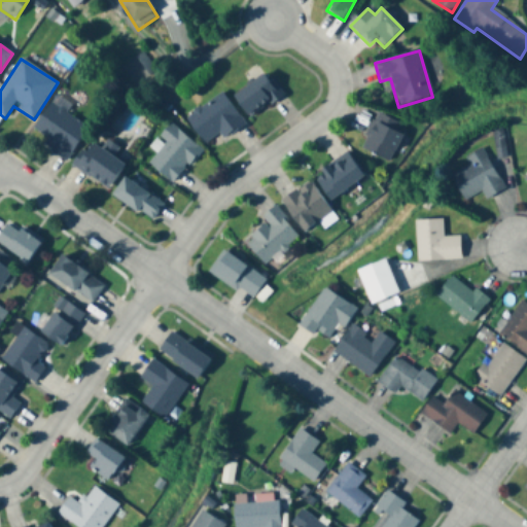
[(248,118),(282,96),(267,72),(233,95),(248,118)]
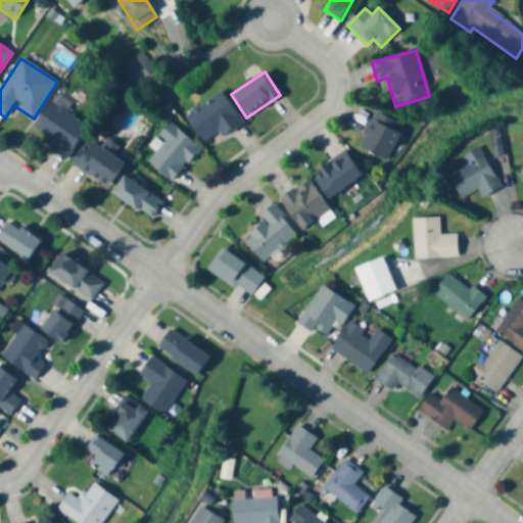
[(184,115),(201,144),(218,134),(221,138),(241,125),(222,93),(184,115)]
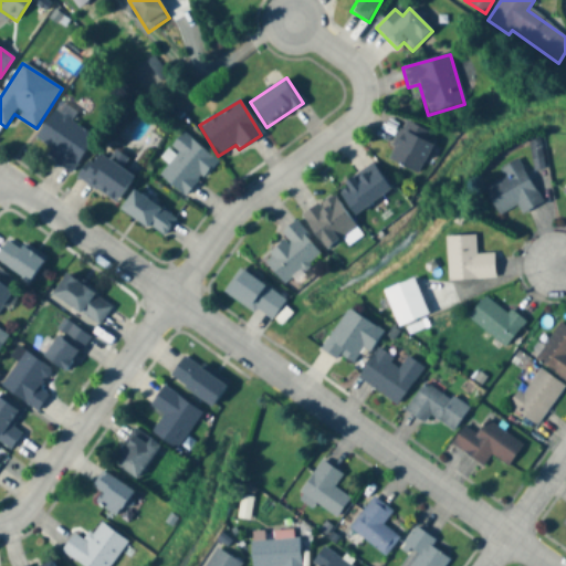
[(72,173),(95,137),(54,109),(35,139),(51,149),(46,157),(72,173)]
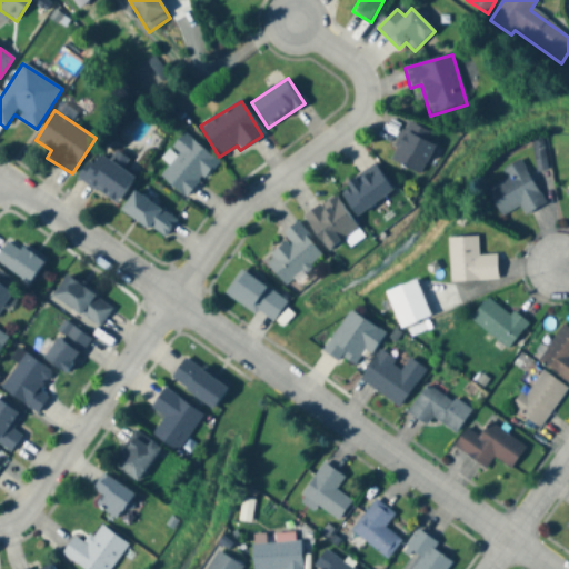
[(438,135),(406,123),(390,163),(423,176),(438,135)]
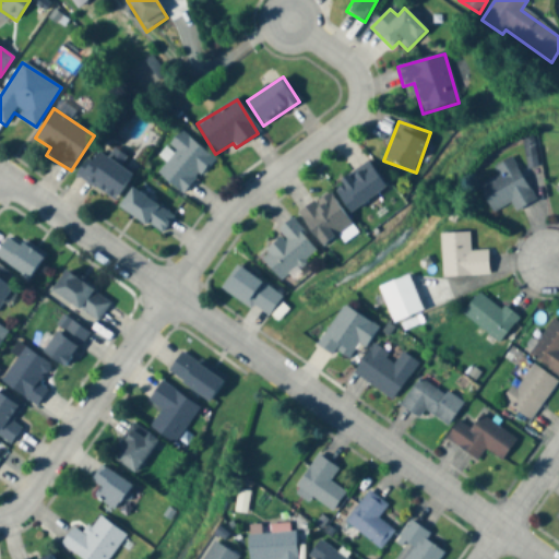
[(183,195),(214,159),(180,132),(161,156),(167,162),(157,174),(183,195)]
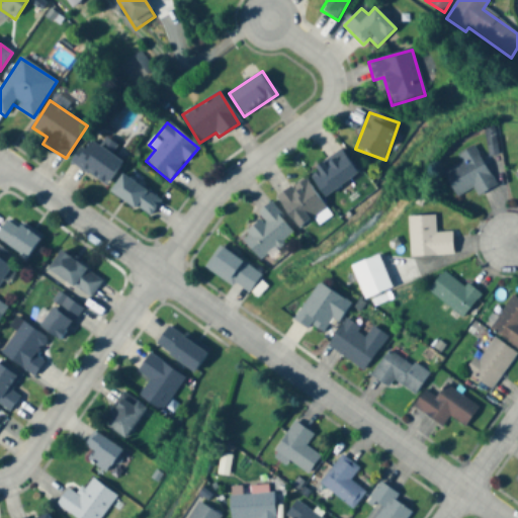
[(122,162),(90,139),(72,163),(105,187),(122,162)]
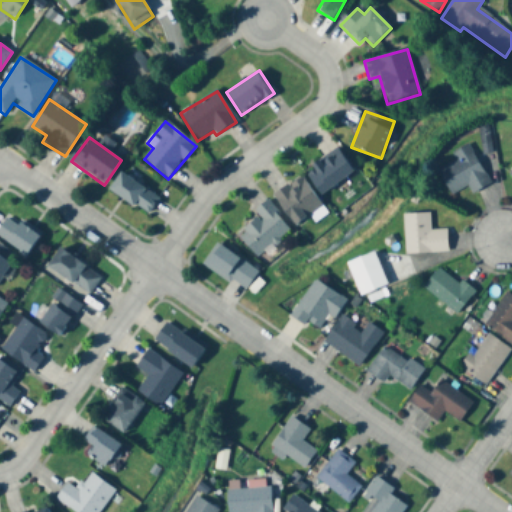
[(490,185),(469,144),(452,153),(456,161),(438,170),(450,195),(468,186),(472,194),(490,185)]
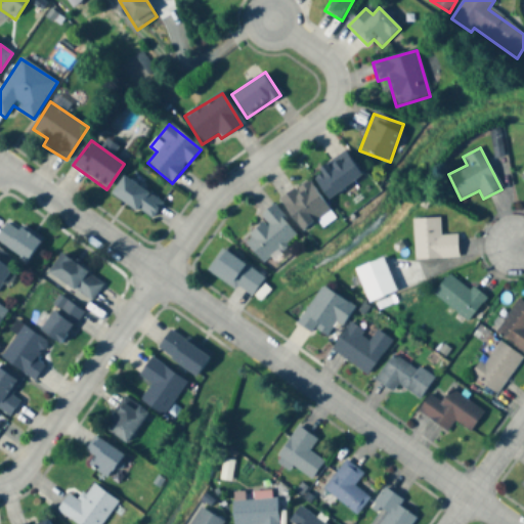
[(361,175),(345,153),(312,176),(329,200),(361,175)]
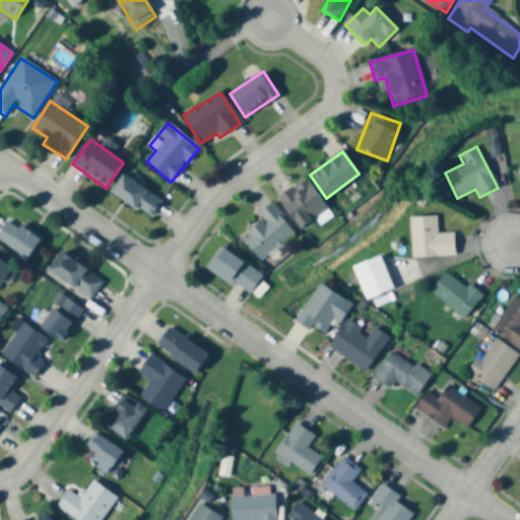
[(110,194),(150,218),(163,200),(121,175),(110,194)]
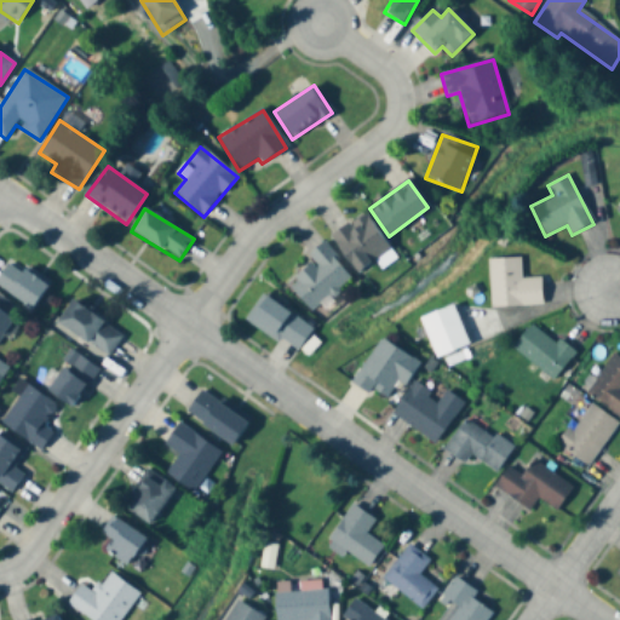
[(331,235),(356,274),(390,251),(365,212),(331,235)]
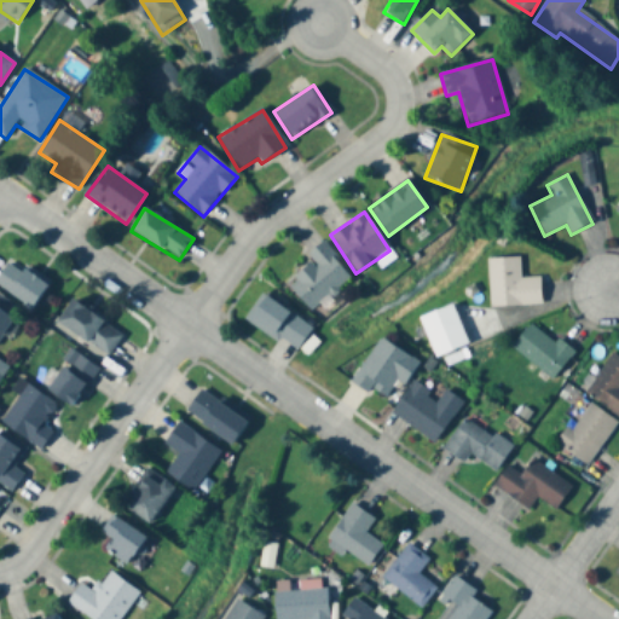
[(312,261),(288,285),(312,311),(351,275),(320,243),(307,256),(312,261)]
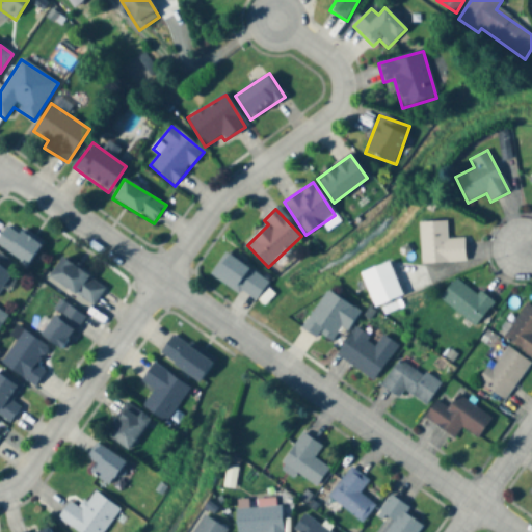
[(419,222),(421,264),(464,262),(464,238),(448,238),(447,221),(419,222)]
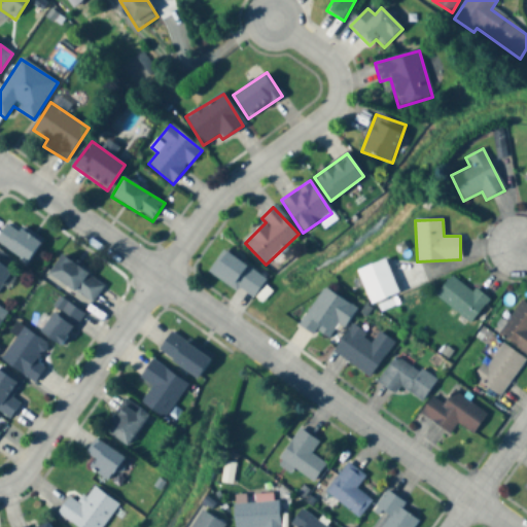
[(0,234),(0,243),(27,262),(40,243),(9,221),(0,234)]
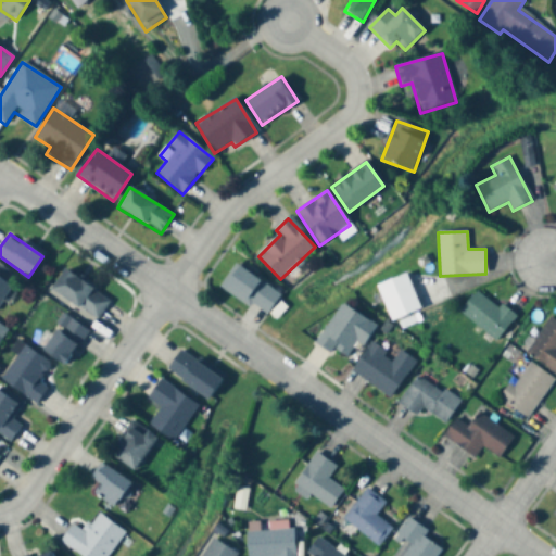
[(281,292),(235,264),(219,287),(267,316),(281,292)]
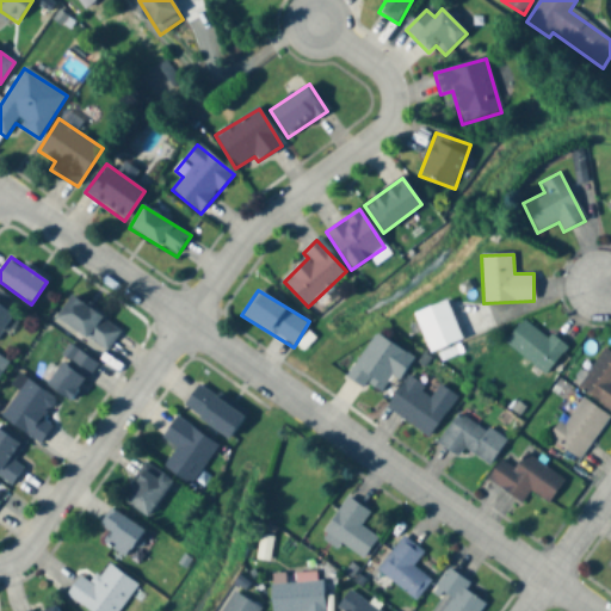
[(109,350),(122,326),(68,296),(55,320),(109,350)]
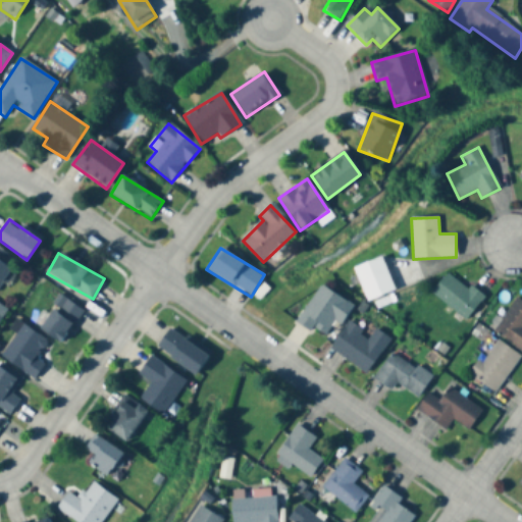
[(0,285),(11,270),(0,261),(0,285)]
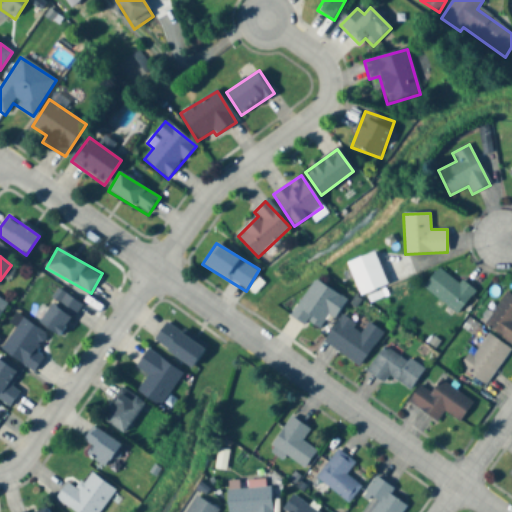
[(476,289),(441,264),(423,289),(458,314),(476,289)]
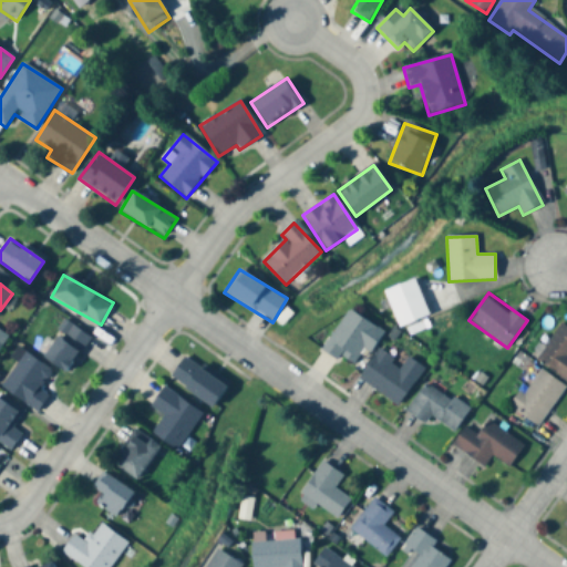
[(364,349),(370,353),(383,332),(347,309),(322,348),(352,368),(364,349)]
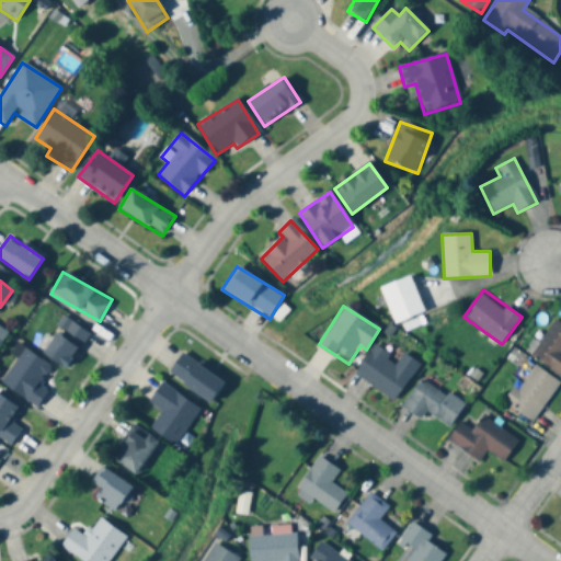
[(42,355),(67,369),(89,332),(64,318),(42,355)]
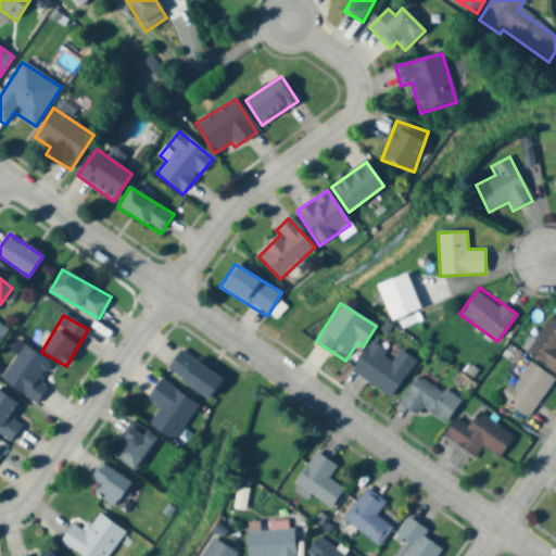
[(555,320),(550,317),(525,353),(555,375),(555,320)]
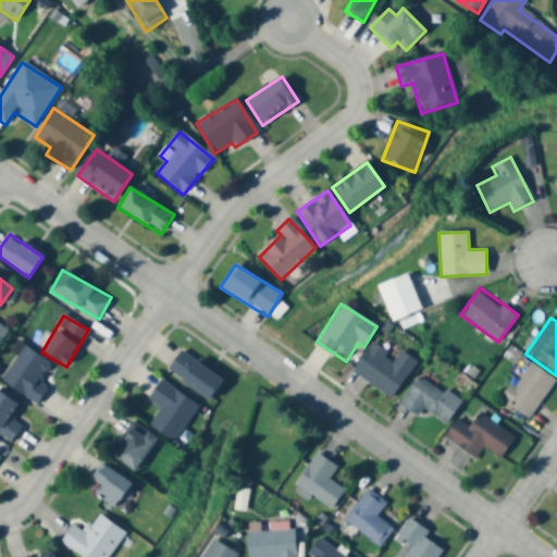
[(0,343),(9,329),(0,323),(0,343)]
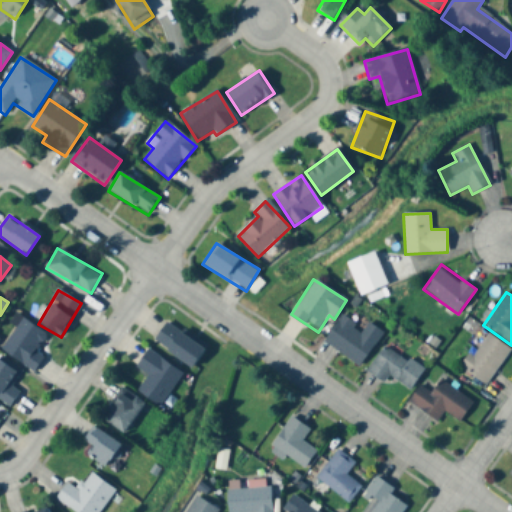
[(323,342),(359,367),(383,332),(367,322),(362,329),(342,315),(323,342)]
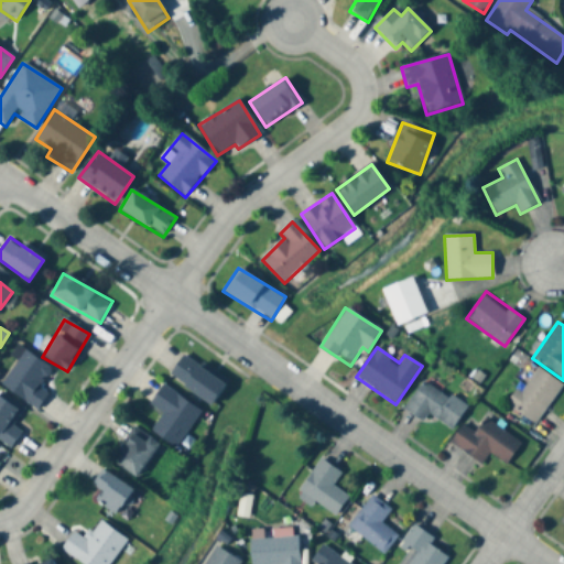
[(39,410),(47,394),(39,389),(52,368),(23,351),(2,388),(39,410)]
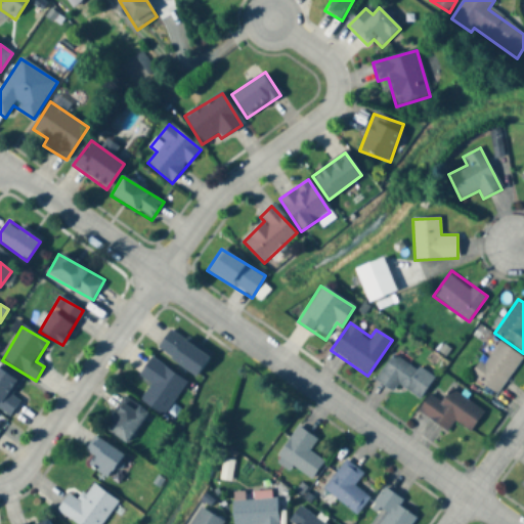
[(157,350),(195,378),(210,357),(170,331),(157,350)]
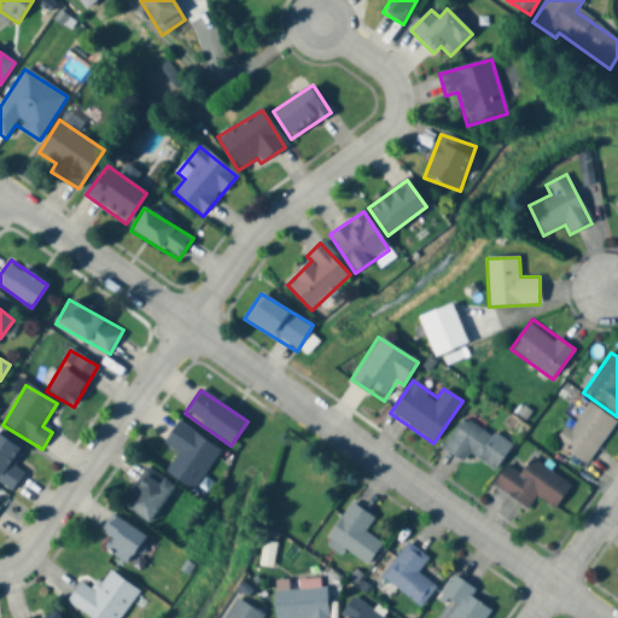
[(617,421),(584,401),(557,447),(588,466),(617,421)]
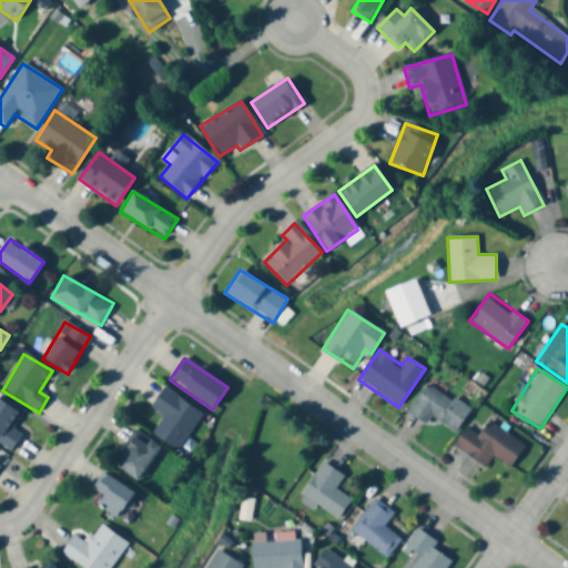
[(469,412),(426,383),(406,414),(426,426),(432,418),(455,434),(469,412)]
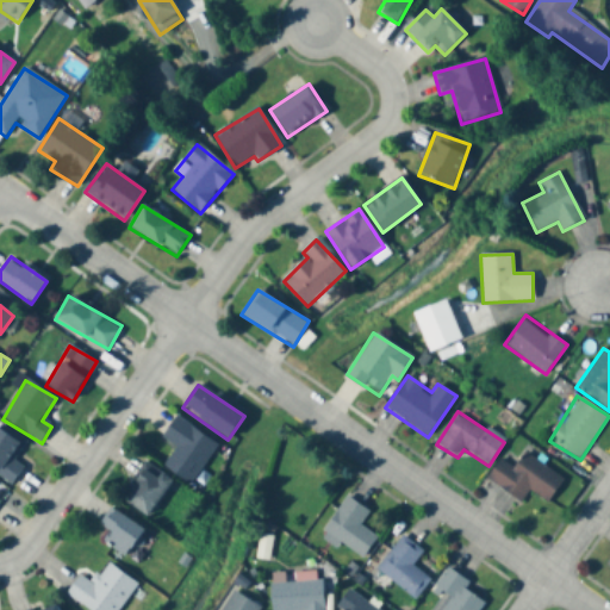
[(217,446),(176,417),(161,437),(176,448),(163,467),(190,486),(217,446)]
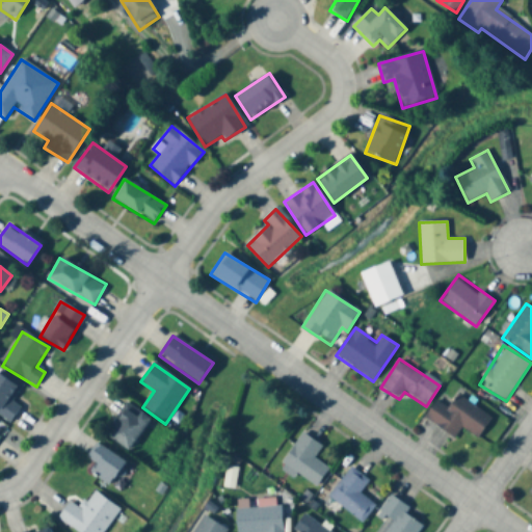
[(12,403),(21,389),(0,375),(0,415),(11,422),(21,407),(12,403)]
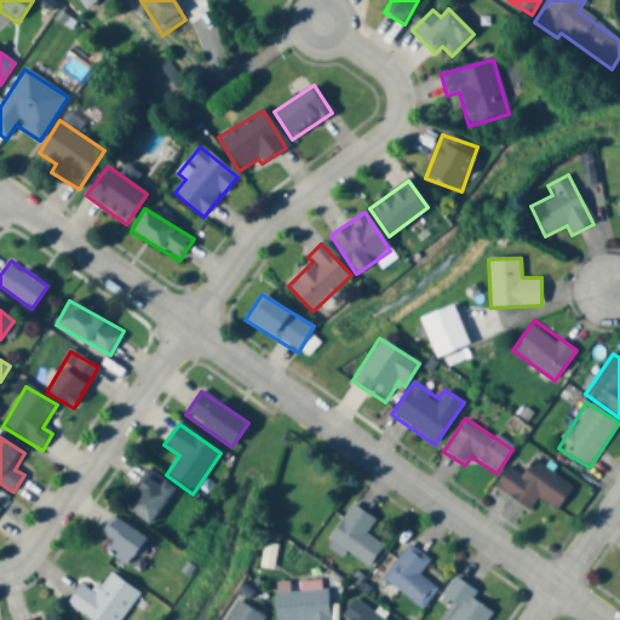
[(572,487),(533,463),(523,477),(507,469),(494,488),(529,511),(538,499),(556,511),(572,487)]
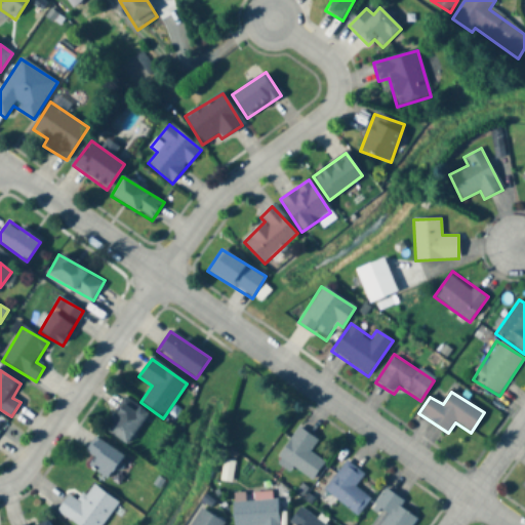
[(128,445),(148,413),(124,399),(105,431),(128,445)]
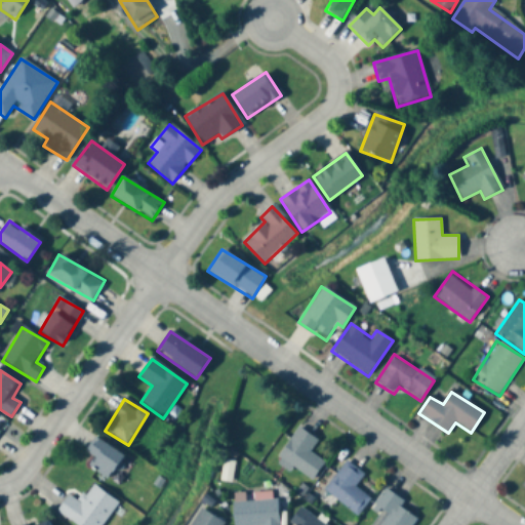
[(324,462),(310,452),(318,441),(298,428),(279,456),(312,480),(324,462)]
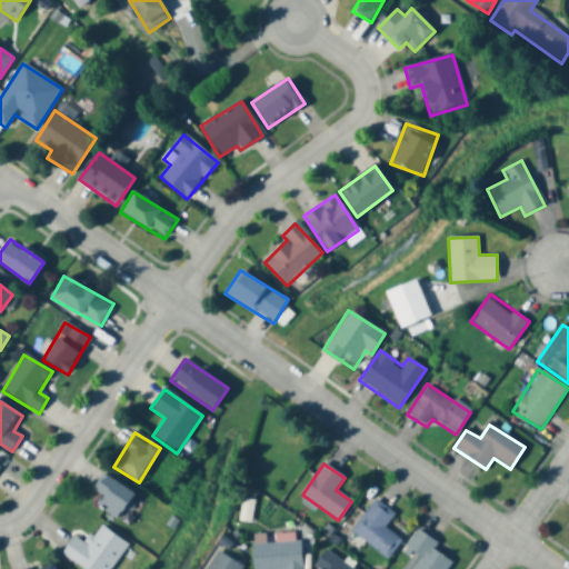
[(117,519),(133,493),(102,475),(92,490),(102,497),(97,507),(117,519)]
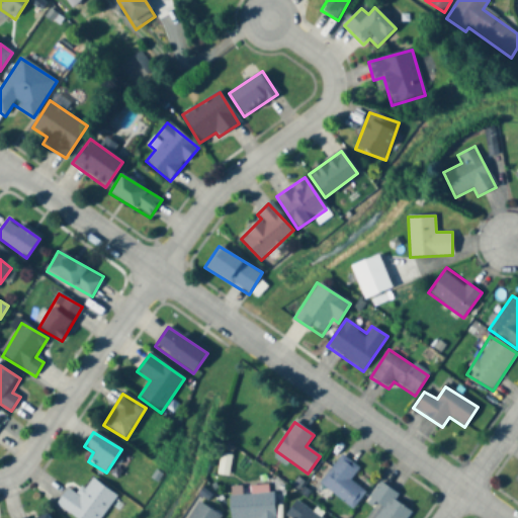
[(366,493),(350,480),(359,468),(342,454),(320,483),(352,509),(366,493)]
